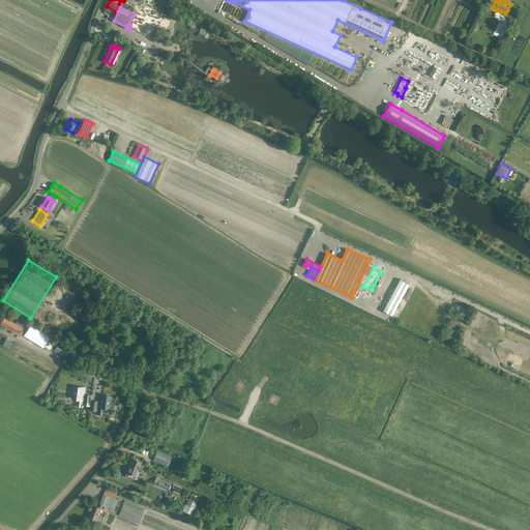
[(384,270),(365,305),(379,313),(398,277),(384,270)]
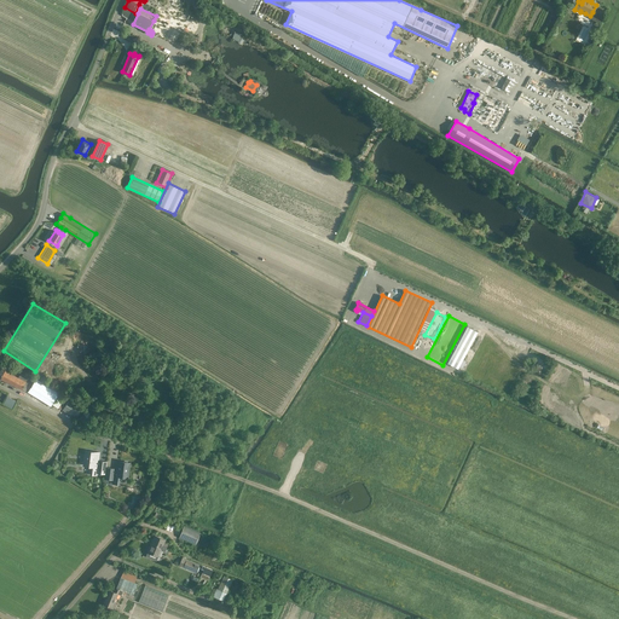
[(468,325),(447,366),(456,370),(479,330),(468,325)]
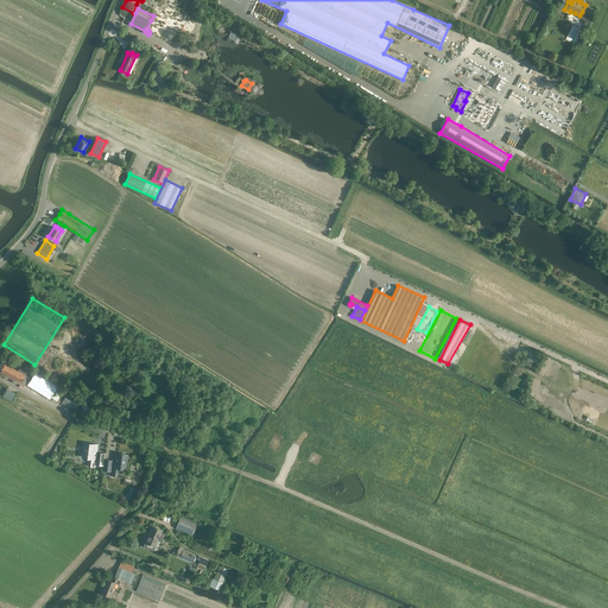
[(116,336),(108,330),(102,339),(111,344),(116,336)]
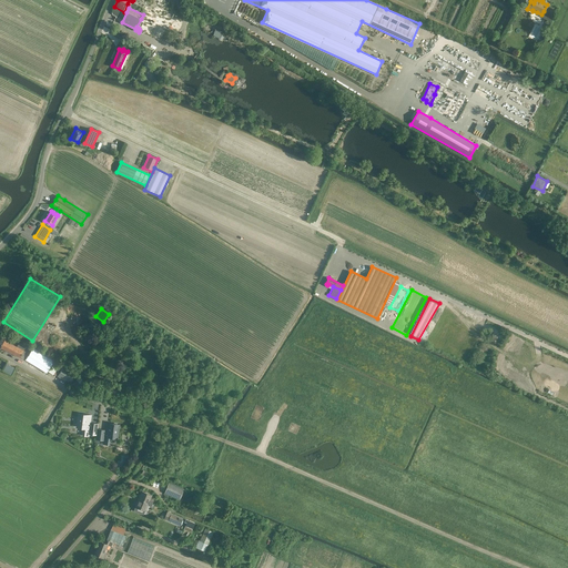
[(0,347),(20,357),(24,359),(28,353),(23,351),(0,338),(1,336),(0,335),(0,347)]
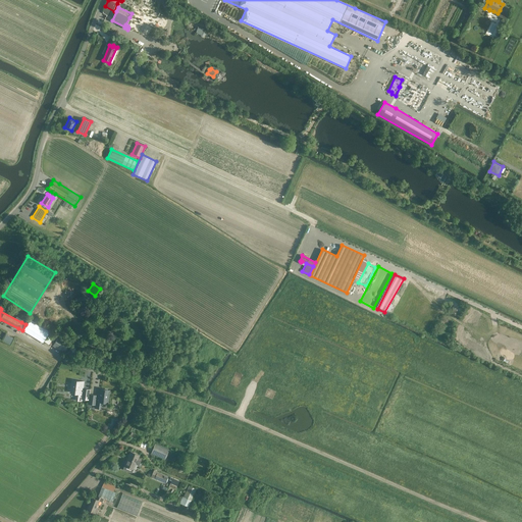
[(30,319),(23,331),(43,343),(50,331),(30,319)]
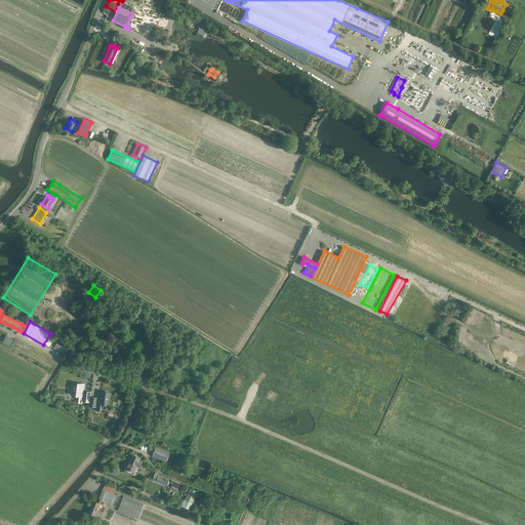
[(49,347),(51,342),(54,337),(50,334),(45,344),(49,347)]
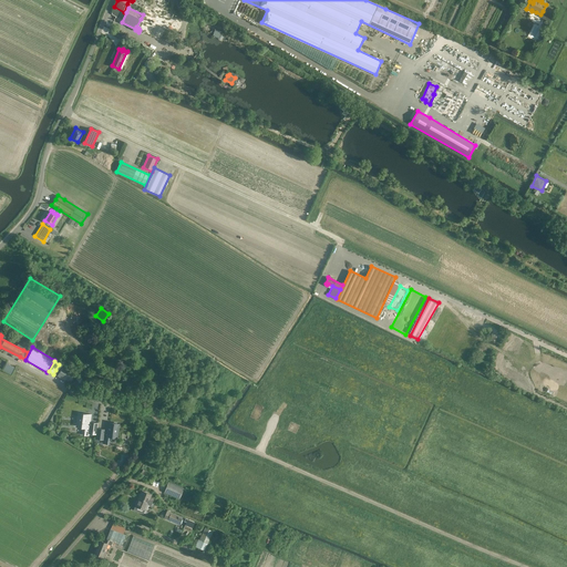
[(7,362),(4,368),(12,371),(14,366),(7,362)]
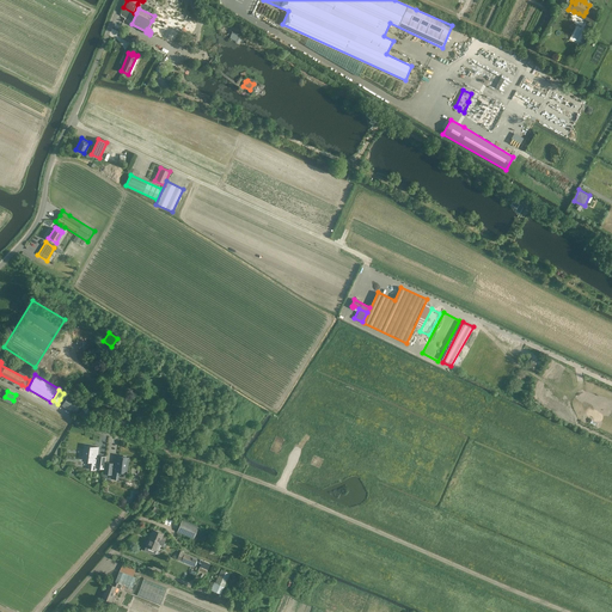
[(84,402),(90,407),(95,402),(86,395),(81,399),(84,402)]
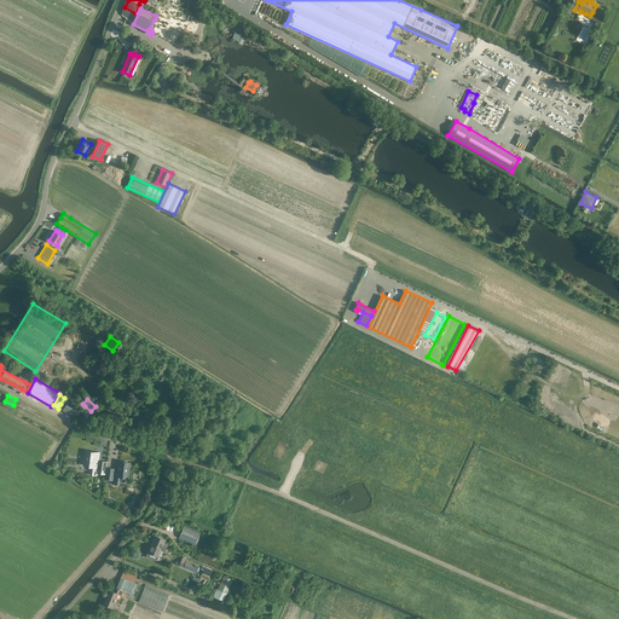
[(69,400),(63,410),(76,418),(82,409),(69,400)]
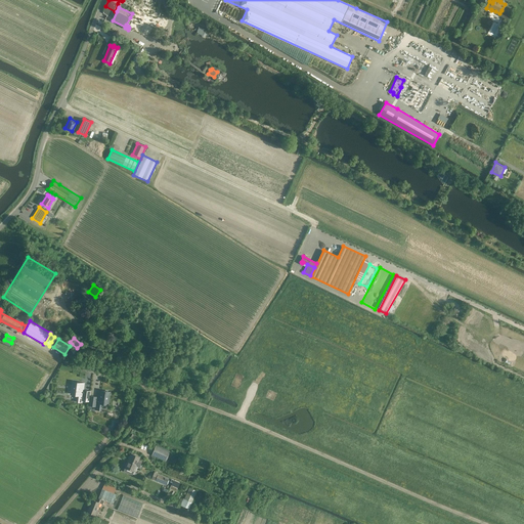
[(67,355),(74,359),(77,353),(80,355),(82,351),(77,348),(72,344),(69,349),(71,350),(67,355)]
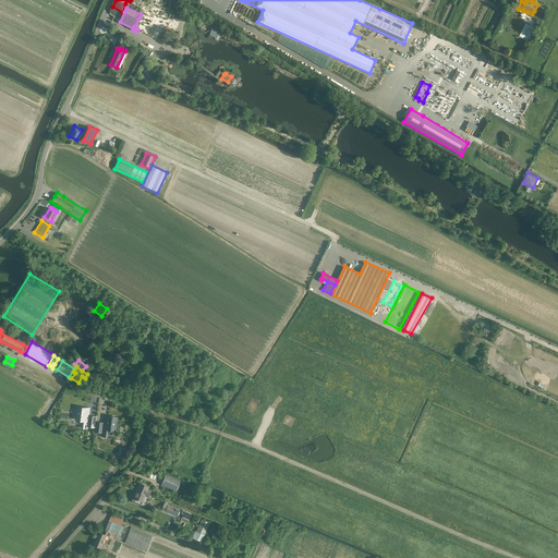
[(88,427),(95,427),(95,424),(96,422),(97,416),(88,415),(89,411),(85,410),(86,408),(77,407),(76,420),(82,421),(81,428),(87,429),(88,427)]
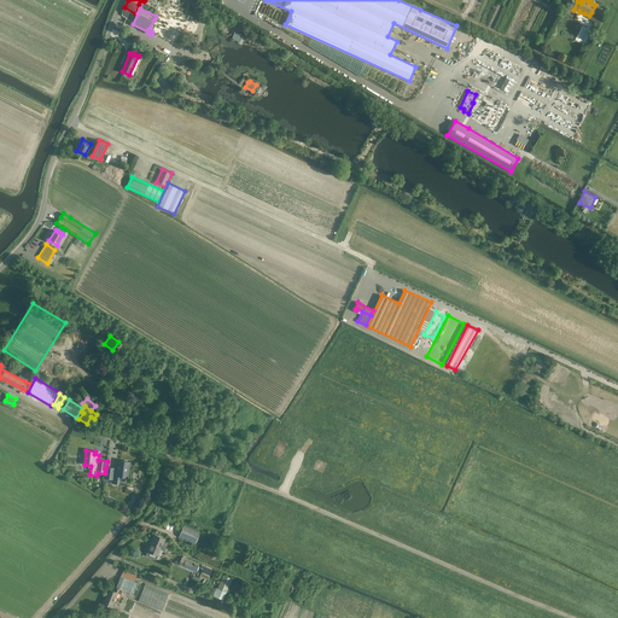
[(120,464),(118,464),(115,462),(115,468),(106,467),(105,470),(105,473),(104,476),(112,477),(112,483),(118,484),(120,476),(127,477),(129,462),(120,461),(120,464)]
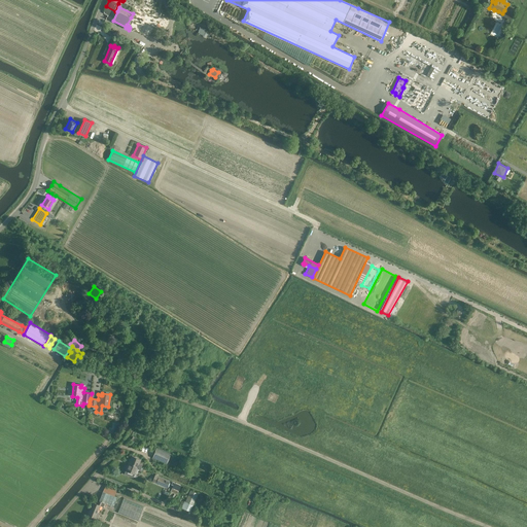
[(152,457),(167,463),(171,454),(156,448),(152,457)]
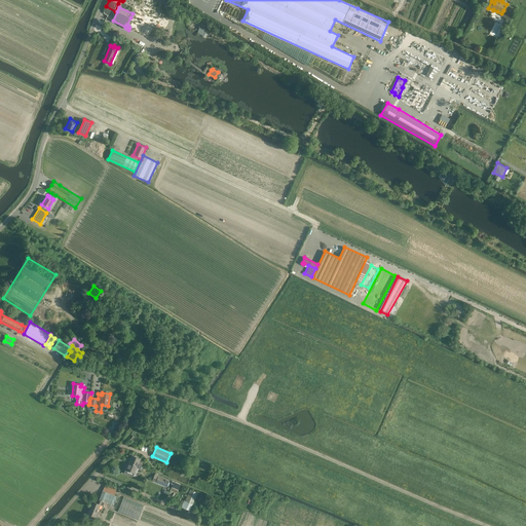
[(127,461),(141,466),(142,463),(139,462),(141,458),(132,455),(129,458),(127,461)]
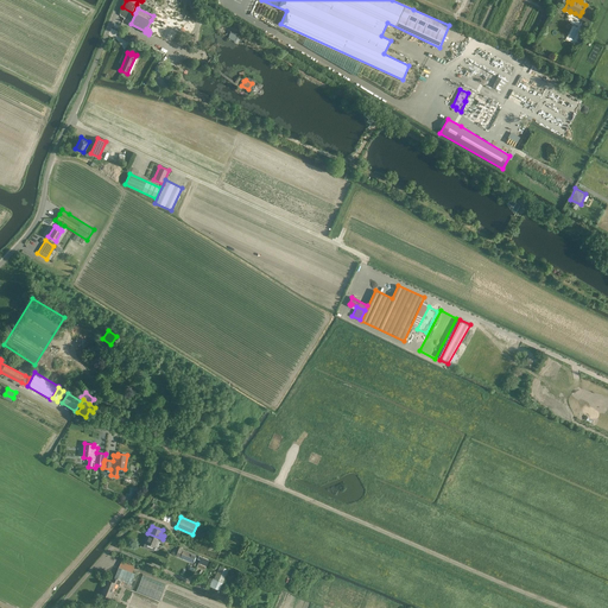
[(153,550),(156,546),(158,540),(162,542),(163,539),(147,533),(145,539),(146,540),(145,542),(146,542),(144,546),(153,550)]
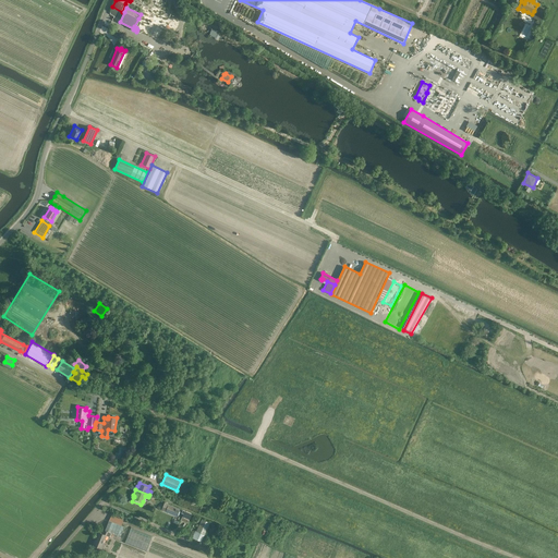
[(180,510),(168,505),(166,511),(178,516),(180,510)]
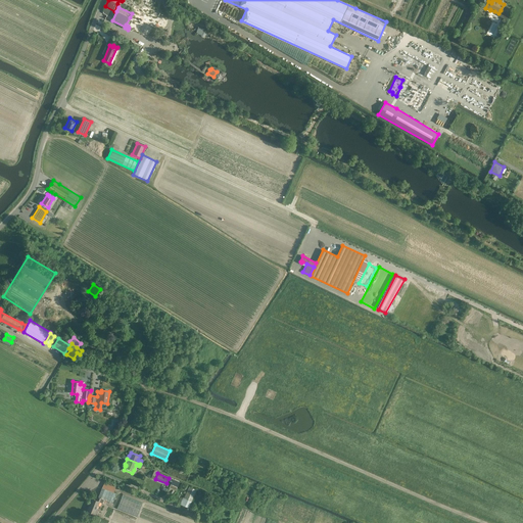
[(170,480),(172,481),(171,484),(178,486),(180,481),(171,477),(170,480)]
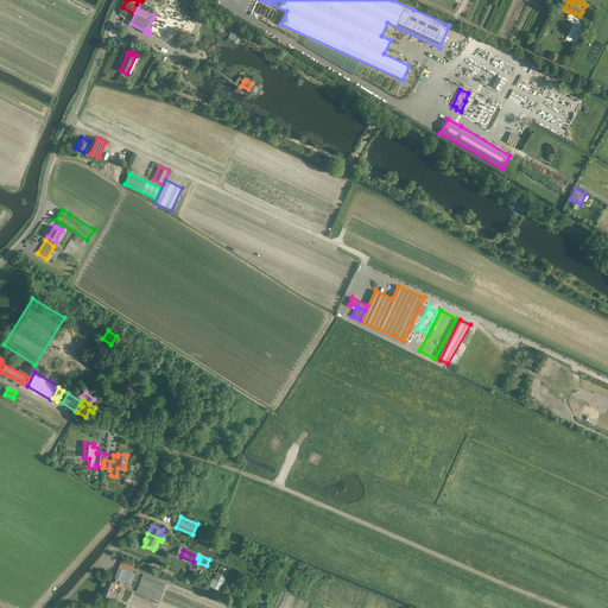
[(119,567),(114,577),(125,582),(131,584),(135,574),(119,567)]
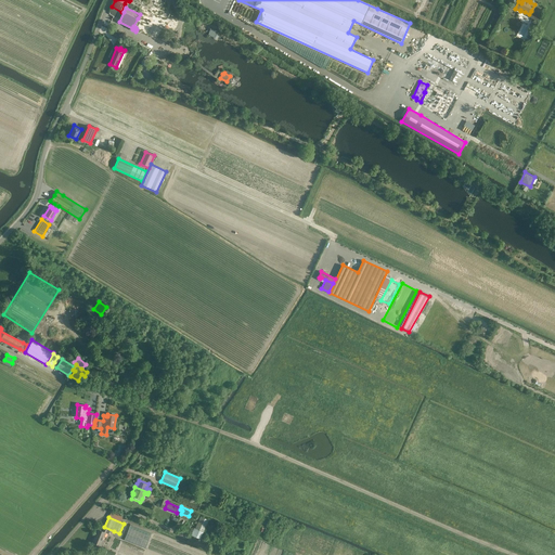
[(192,534),(197,537),(199,538),(203,531),(208,519),(201,517),(195,528),(194,527),(192,534)]
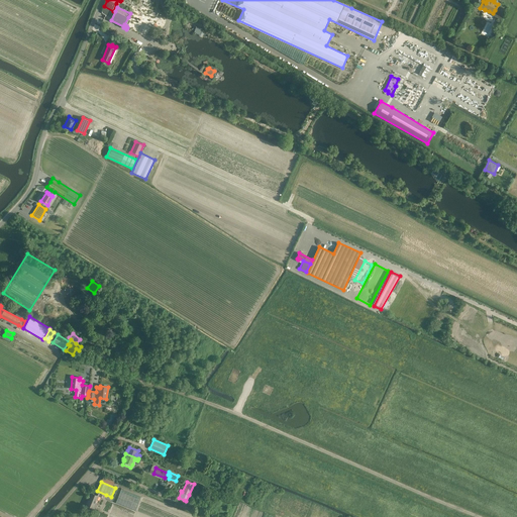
[(121,488),(116,503),(135,510),(141,496),(121,488)]
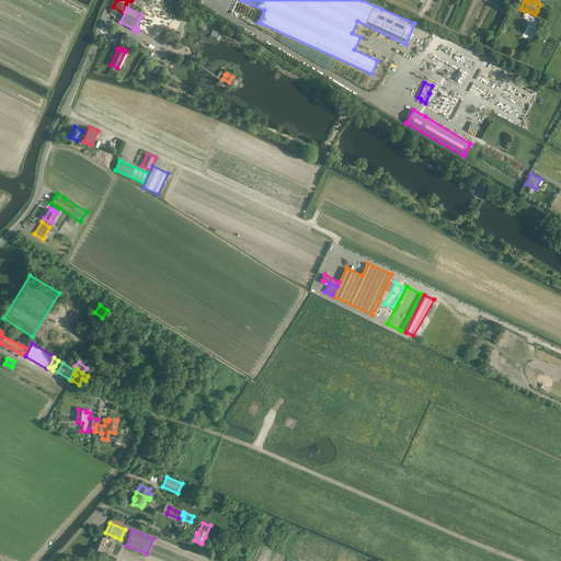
[(105,533),(104,537),(99,535),(94,547),(102,550),(106,538),(110,539),(113,540),(115,537),(105,533)]
